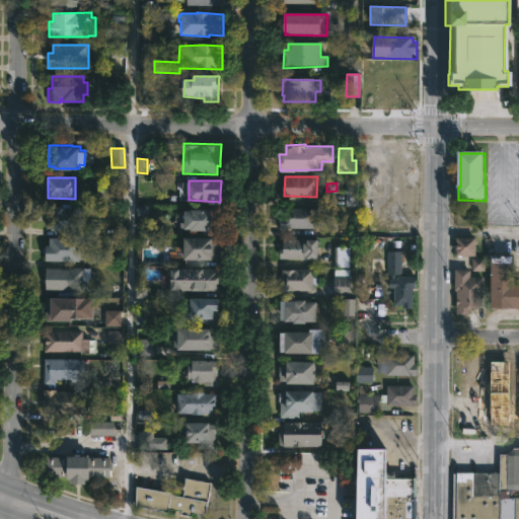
[(345,206),(356,207),(356,191),(345,191),(345,206)]
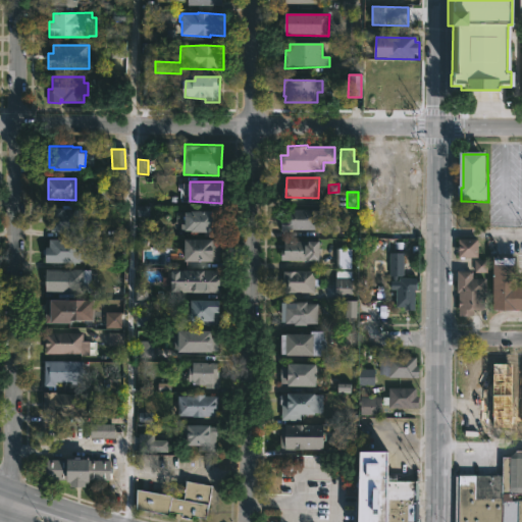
[(65,209),(65,212),(79,212),(79,232),(52,232),(52,229),(47,229),(48,210),(65,209)]
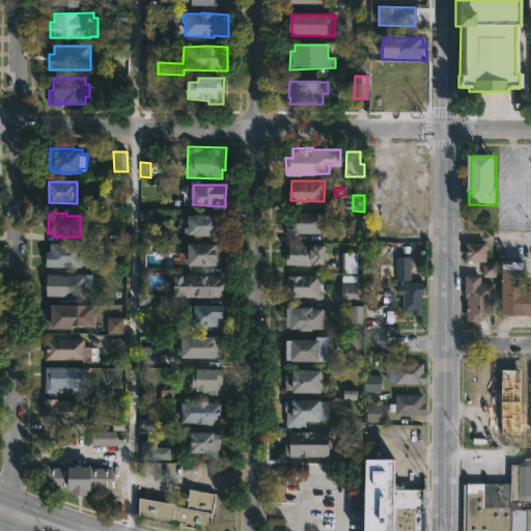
[(324,213),(327,214),(327,221),(324,221),(324,233),(287,233),(286,222),(297,221),(297,213),(324,213)]
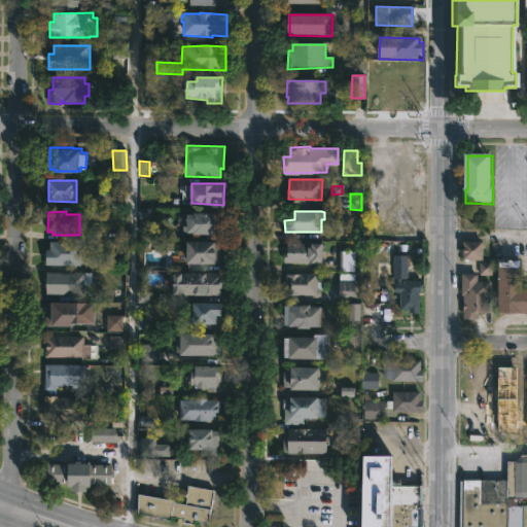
[(219,214),(218,240),(213,240),(213,236),(195,236),(195,234),(188,234),(188,215),(196,215),(196,213),(219,214)]
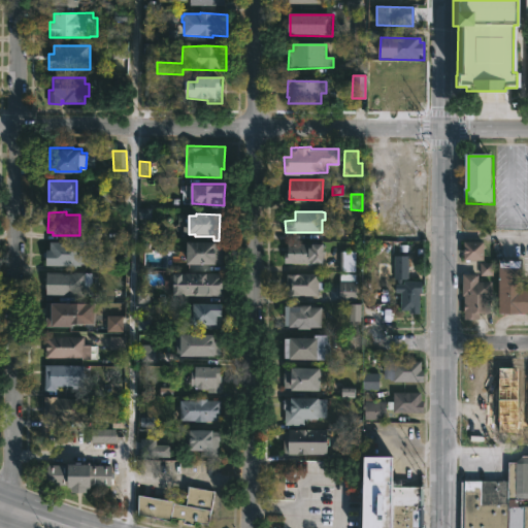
[(87,243),(87,263),(80,263),(80,265),(46,264),(47,249),(51,249),(51,240),(81,241),(81,243),(87,243)]
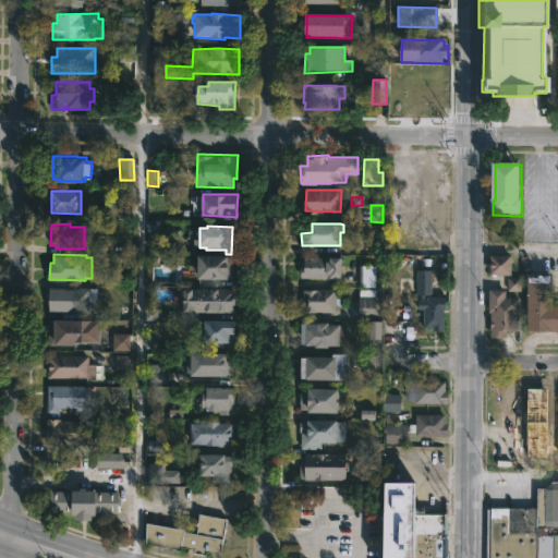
[(235,279),(199,279),(199,256),(235,257),(235,279)]
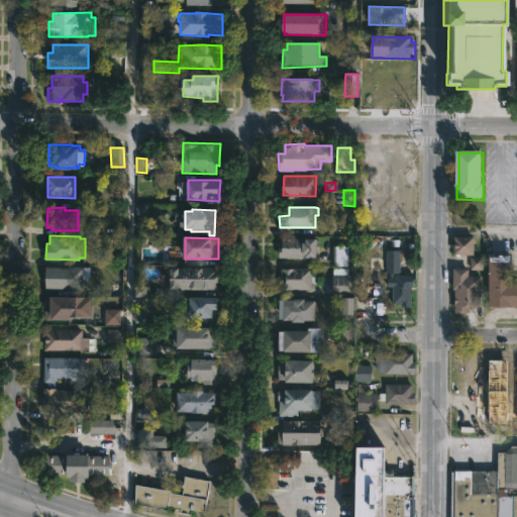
[(317,237),(317,256),(280,256),(280,245),(283,245),(283,237),(303,237),(303,240),(307,240),(307,237),(317,237)]
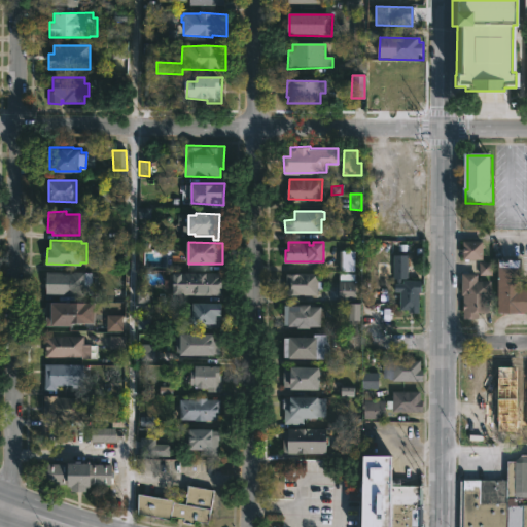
[(479,260),(479,268),(467,268),(467,260),(464,260),(464,242),(484,242),(484,260),(479,260)]
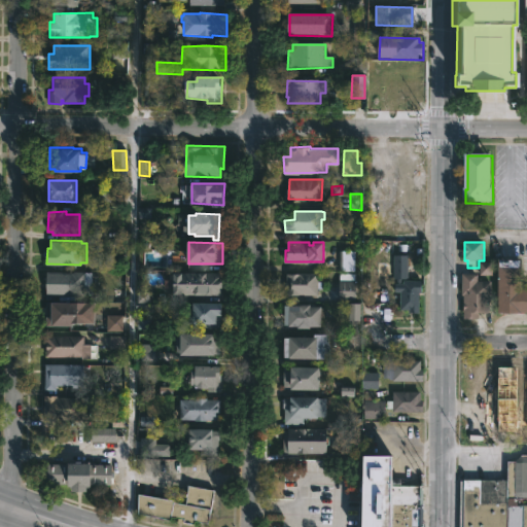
[(354,251),(341,251),(340,271),(353,271),(354,251)]
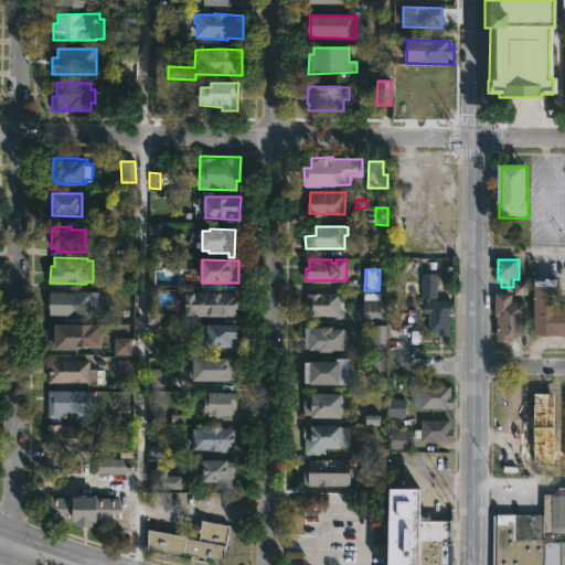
[(437,273),(437,300),(452,300),(452,312),(450,312),(449,334),(439,334),(439,331),(430,331),(430,312),(424,312),(425,304),(426,304),(426,298),(423,298),(423,273),(437,273)]
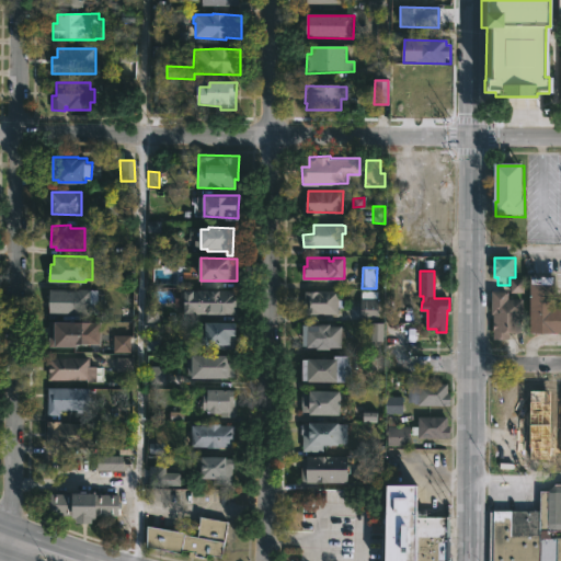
[(560,334),(557,334),(557,336),(531,336),(533,277),(558,277),(557,309),(560,309),(560,334)]
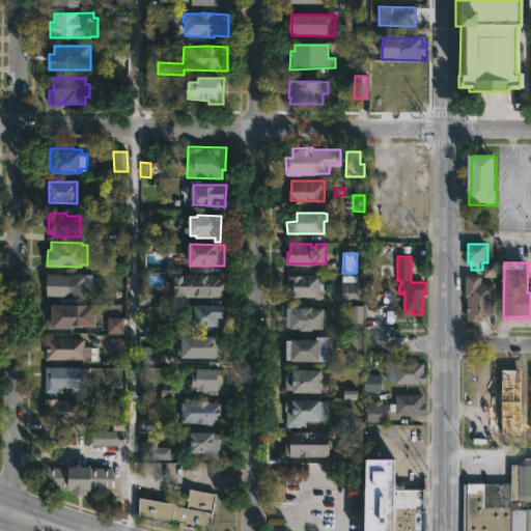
[(482,277),(495,277),(495,264),(482,264),(482,277)]
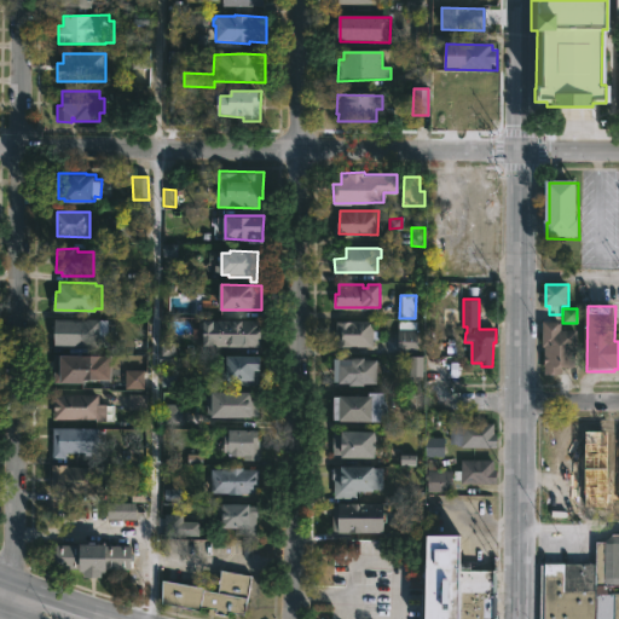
[(108,319),(108,347),(55,346),(56,318),(108,319)]
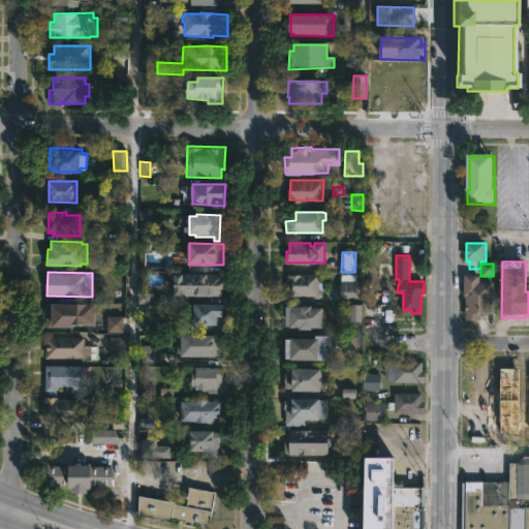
[(319,273),(319,282),(325,282),(325,289),(319,289),(319,296),(294,296),(294,298),(285,298),(285,282),(287,282),(287,273),(319,273)]
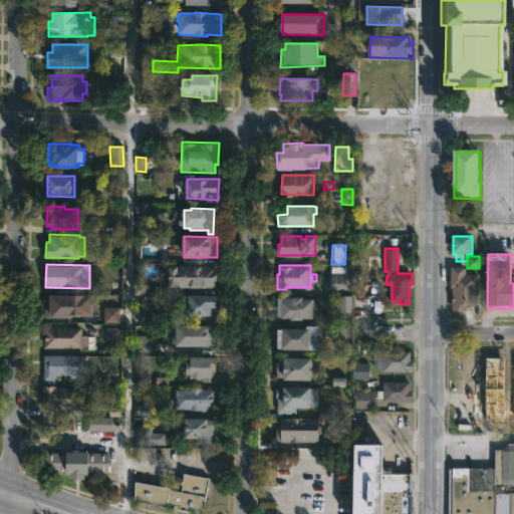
[(347,273),(347,293),(331,293),(331,265),(346,266),(345,273),(347,273)]
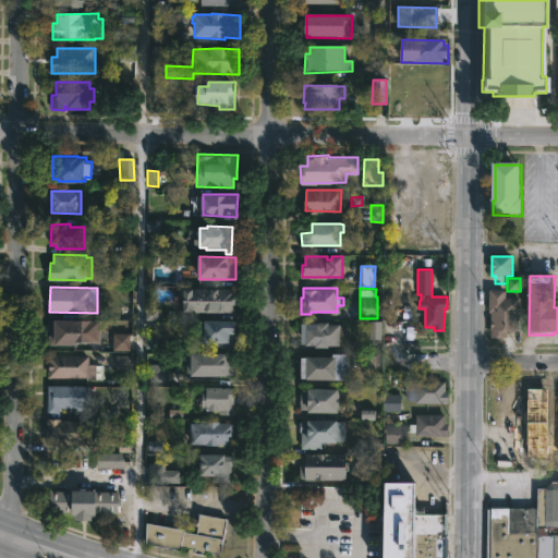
[(235,313),(184,314),(184,289),(235,289),(235,313)]
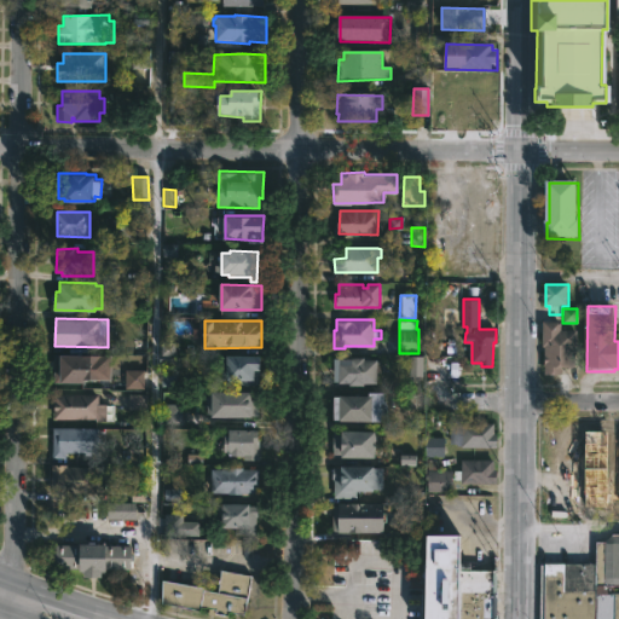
[(562,323),(562,331),(578,331),(576,366),(565,366),(565,374),(545,374),(544,322),(562,323)]
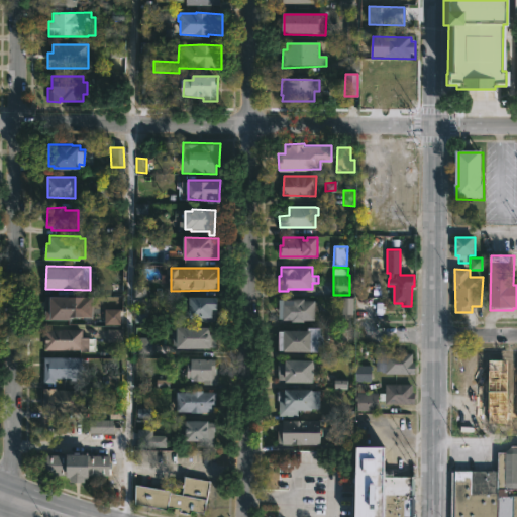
[(146,285),(134,286),(134,298),(147,297),(146,285)]
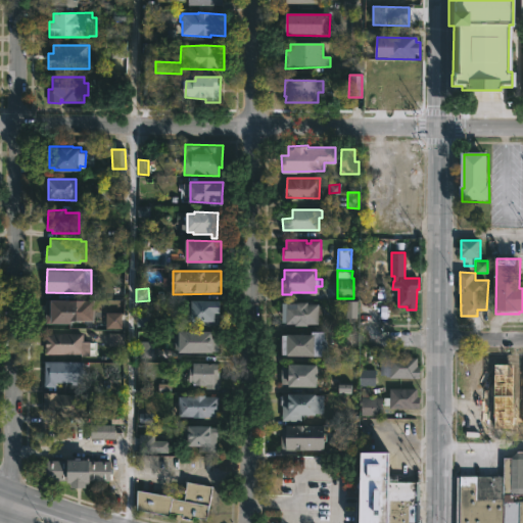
[(88,299),(87,320),(73,320),(73,323),(52,322),(52,315),(47,315),(48,299),(52,299),(52,298),(88,299)]
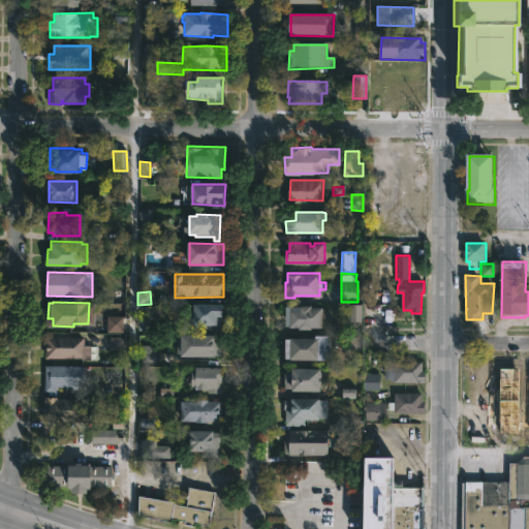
[(224,303),(224,315),(222,315),(222,329),(206,329),(206,325),(189,324),(190,303),(196,304),(196,302),(224,303)]
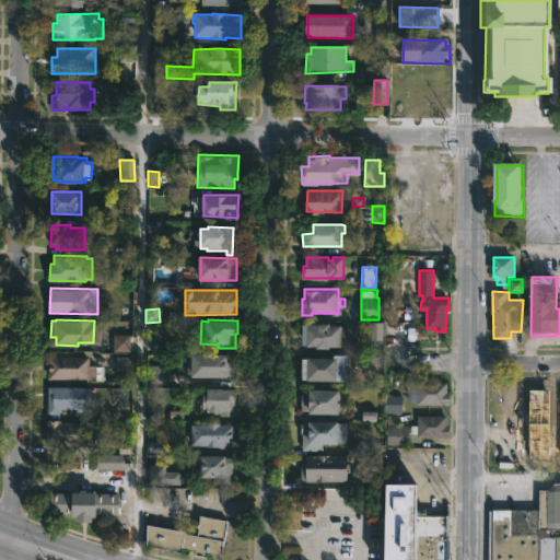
[(382,323),(372,323),(372,340),(382,340),(382,323)]
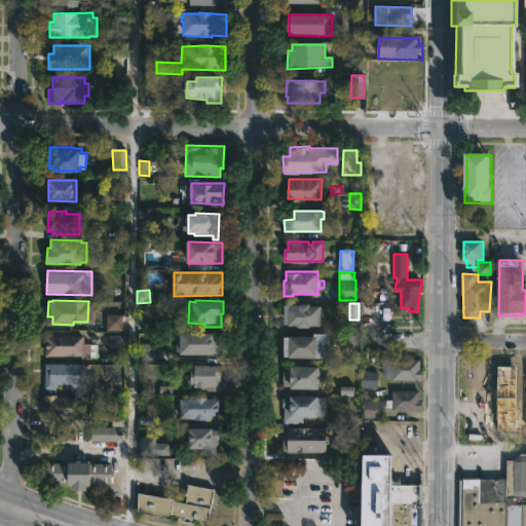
[(311,305),(311,307),(323,307),(323,328),(298,329),(298,328),(286,326),(286,305),(311,305)]
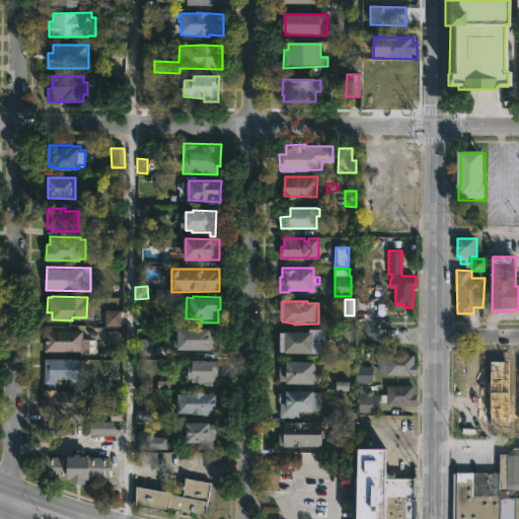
[(121,326),(121,310),(103,310),(103,326),(121,326)]
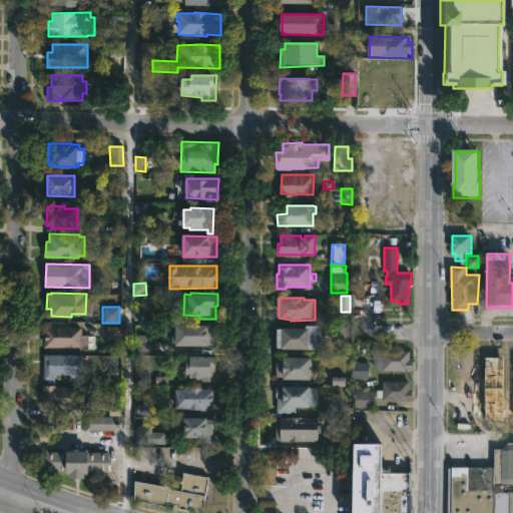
[(209,324),(209,325),(214,326),(214,344),(171,344),(171,327),(177,327),(177,324),(209,324)]
